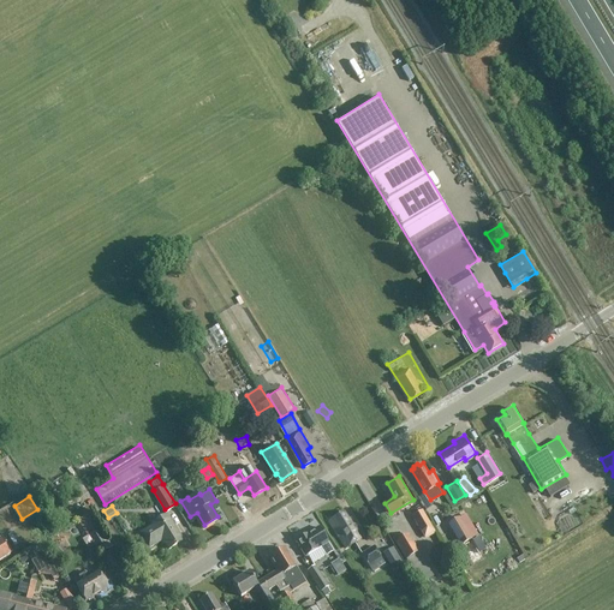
[(436,527),(423,507),(412,513),(425,534),(436,527)]
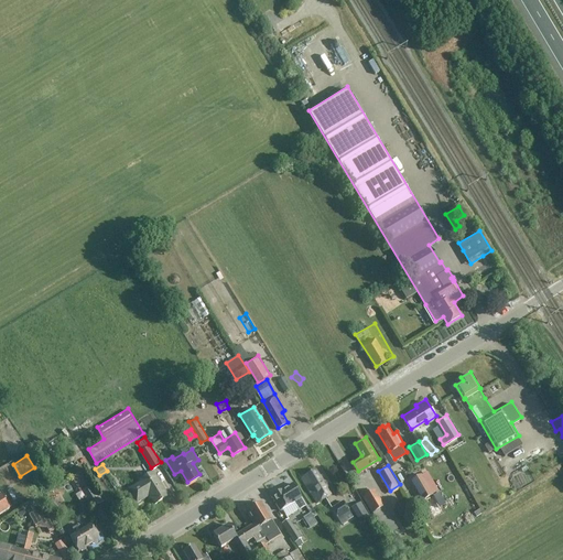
[(316,467),(303,476),(318,501),(331,493),(316,467)]
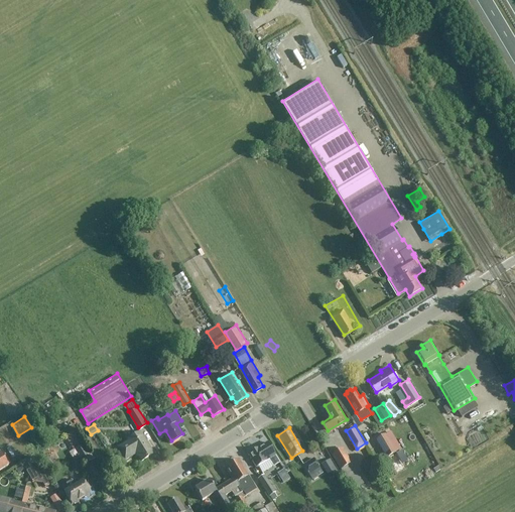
[(70,432),(67,434),(74,446),(76,446),(84,463),(95,457),(91,449),(88,451),(83,441),(75,428),(70,432)]
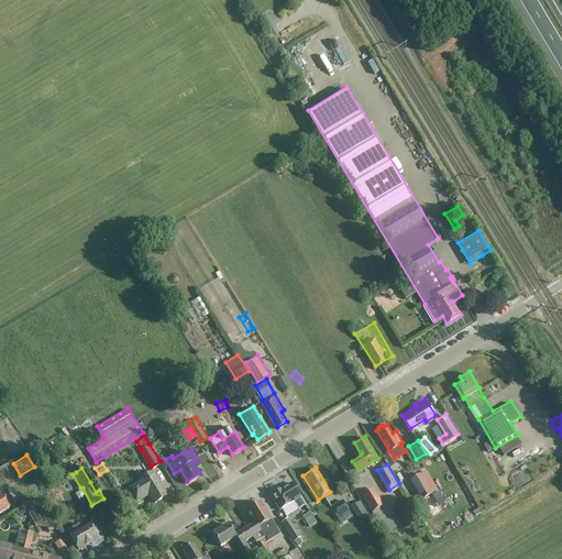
[(141,479),(129,486),(136,500),(150,492),(155,501),(168,493),(153,470),(141,478),(141,479)]
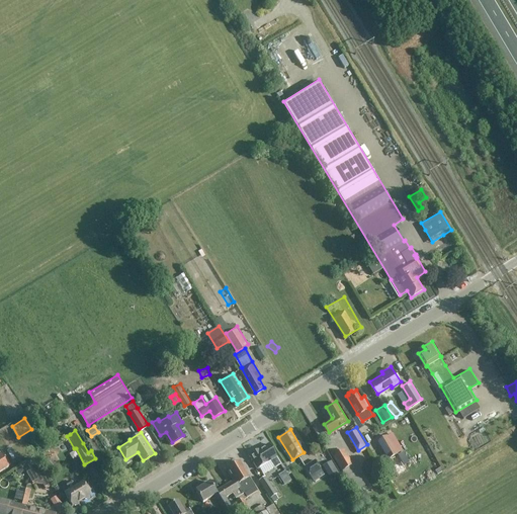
[(377,439),(388,457),(397,452),(386,433),(377,439)]
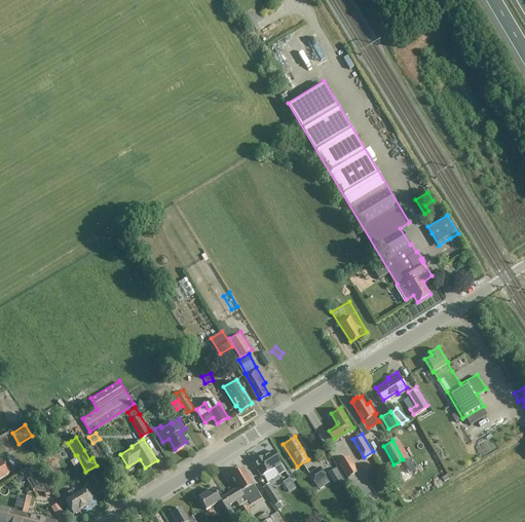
[(273,448),(254,460),(262,474),(274,465),(279,473),(286,469),(282,461),(273,448)]
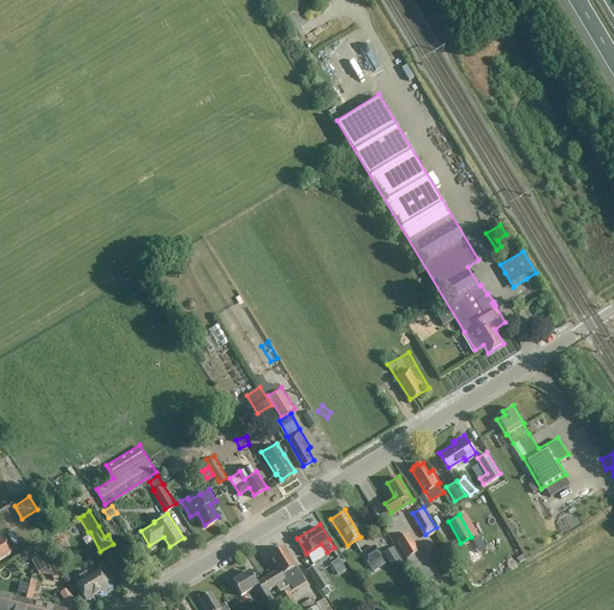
[(486,549),(501,540),(494,526),(478,534),(486,549)]
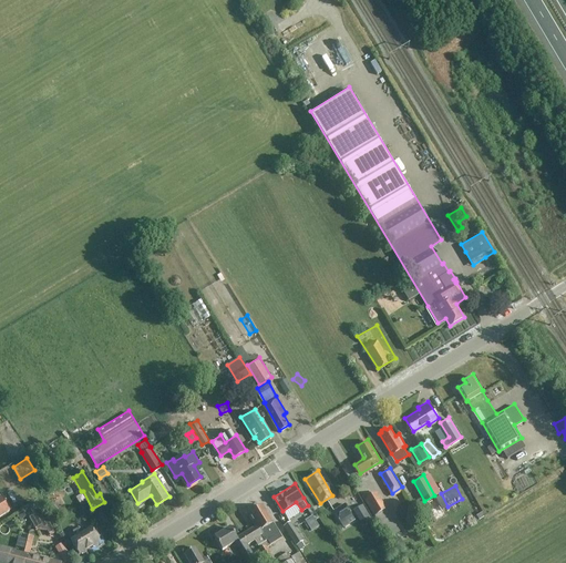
[(377,490),(364,497),(374,513),(387,505),(377,490)]
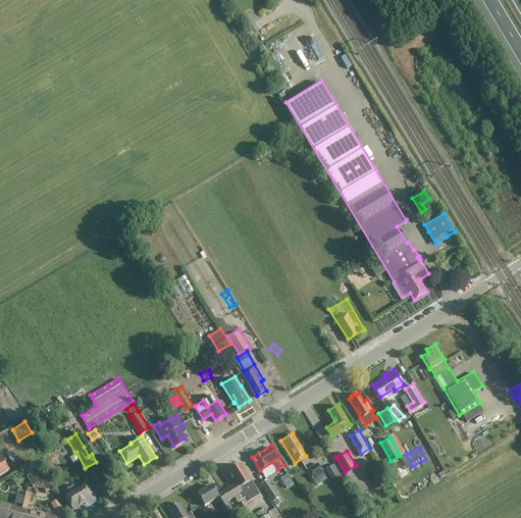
[(1,454),(0,454),(0,472),(11,465),(6,457),(3,458),(1,454)]
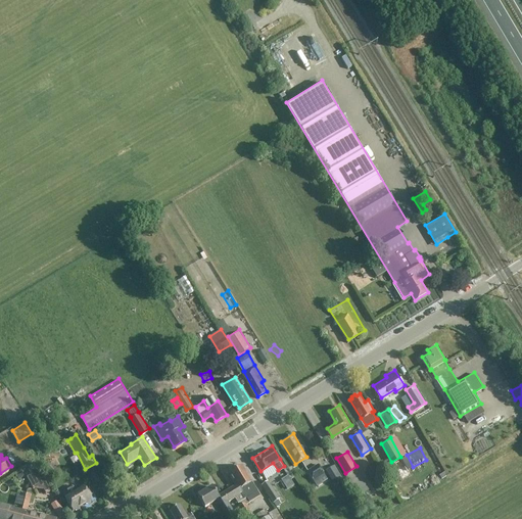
[(401,457),(394,462),(401,474),(409,470),(401,457)]
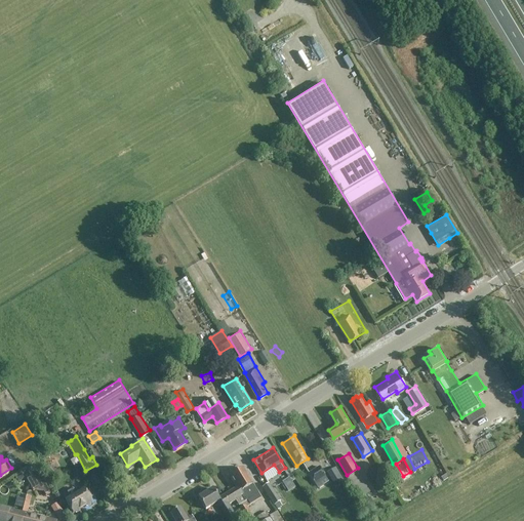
[(31,473),(40,468),(35,461),(28,465),(31,473)]
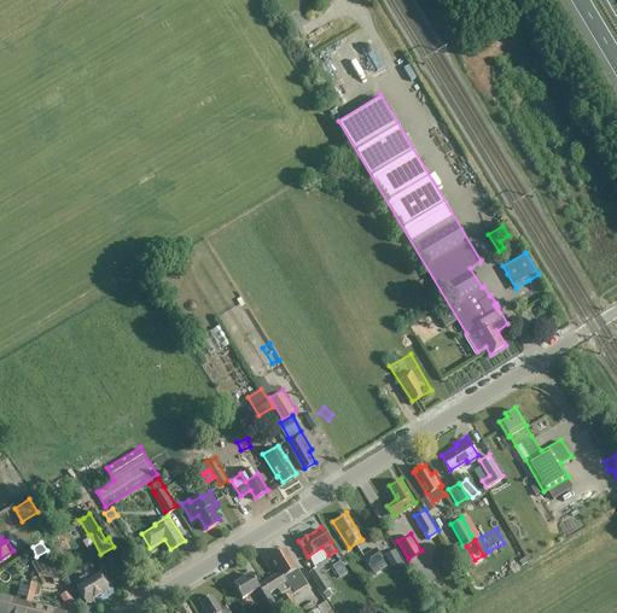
[(362,553),(371,566),(374,572),(388,564),(376,546),(362,553)]
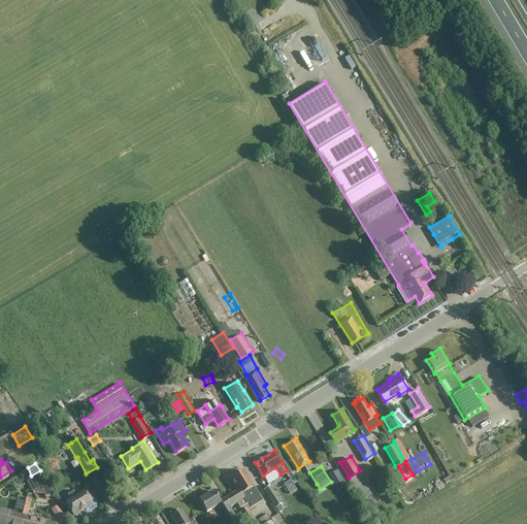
[(338,486),(347,482),(348,481),(338,466),(337,467),(329,472),(338,486)]
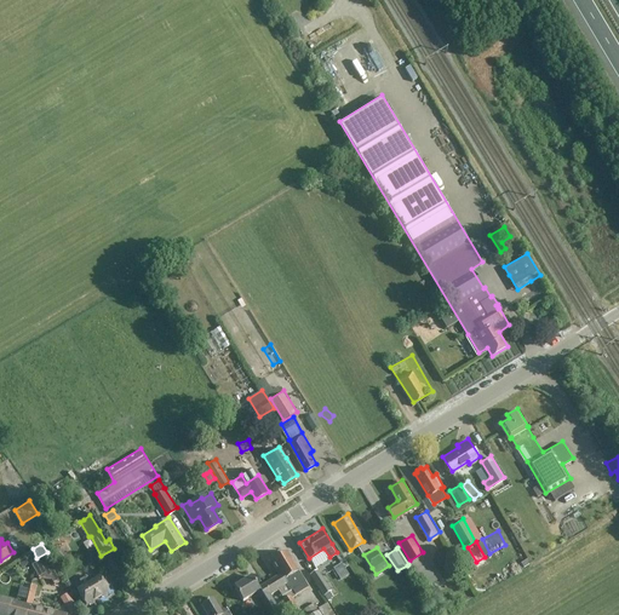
[(291,611),(299,607),(292,595),(308,584),(305,579),(287,550),(271,559),(280,573),(264,582),(270,592),(279,587),(285,597),(282,598),(291,611)]
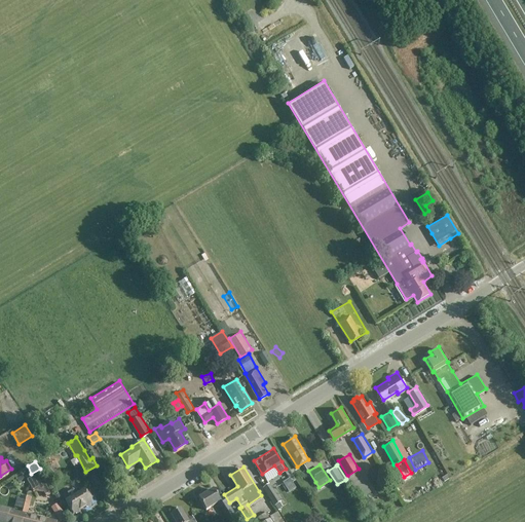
[(371,490),(359,469),(347,476),(360,497),(371,490)]
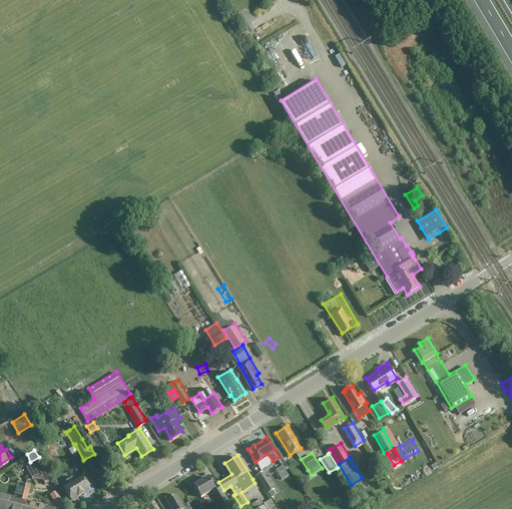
[(33,477),(35,476),(43,477),(45,482),(51,480),(46,470),(40,458),(27,466),(33,477)]
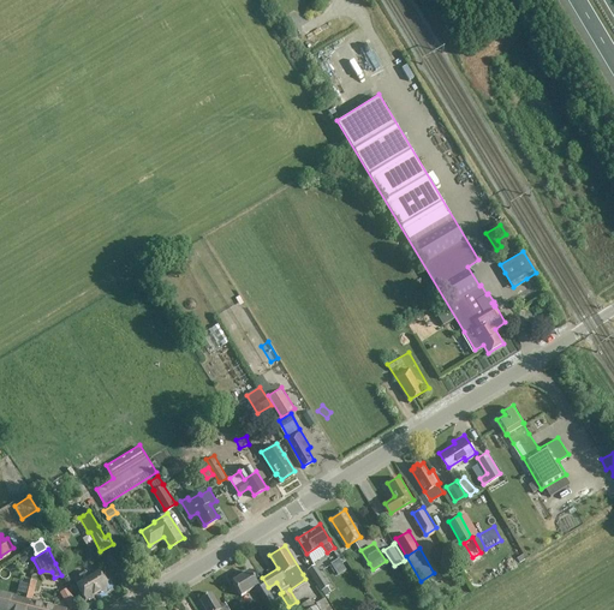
[(317,563),(332,585),(339,580),(325,558),(317,563)]
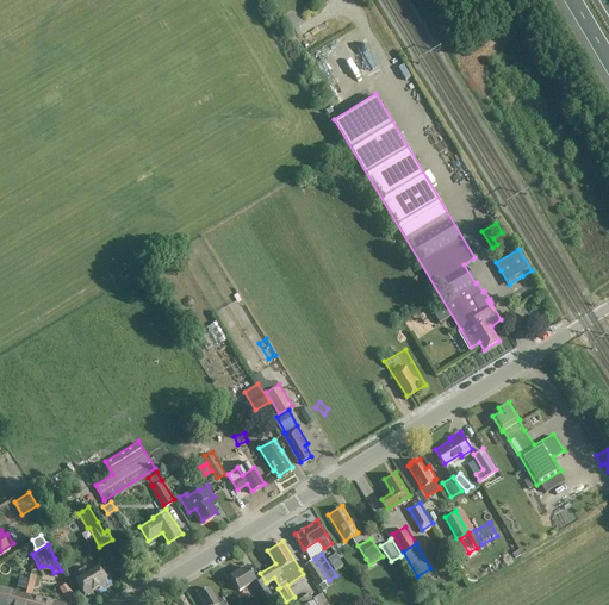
[(312,557),(305,562),(319,584),(327,579),(312,557)]
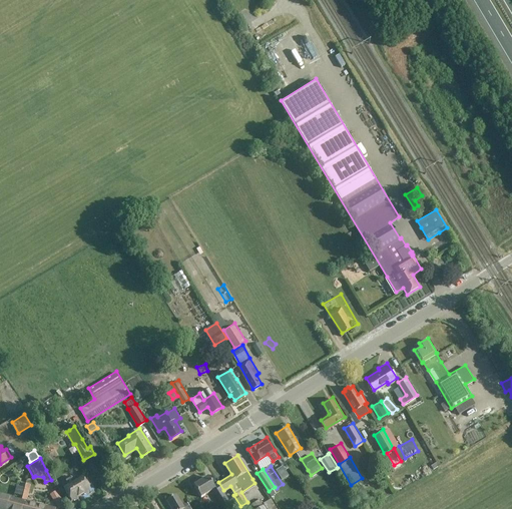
[(223,490),(218,482),(214,484),(208,475),(200,480),(199,479),(193,482),(194,484),(201,495),(206,492),(206,491),(212,488),(224,508),(231,504),(223,490)]
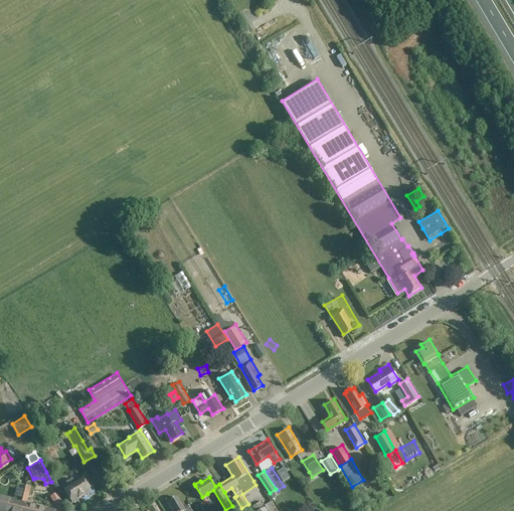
[(68,488),(63,491),(70,502),(90,490),(88,488),(91,486),(87,480),(83,482),(82,479),(74,484),(70,479),(65,482),(68,488)]
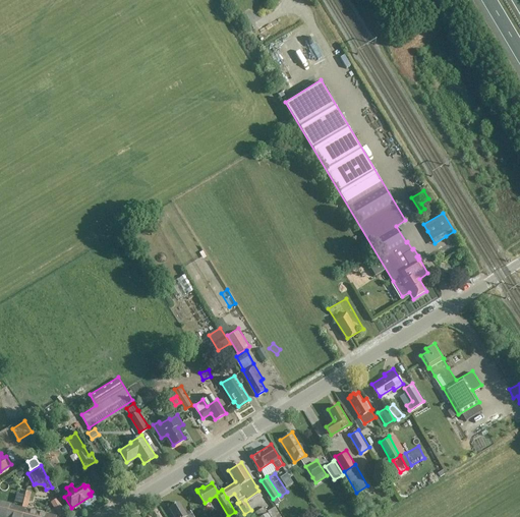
[(55,516),(56,514),(27,507),(32,490),(26,489),(22,506),(23,506),(19,516),(55,516)]
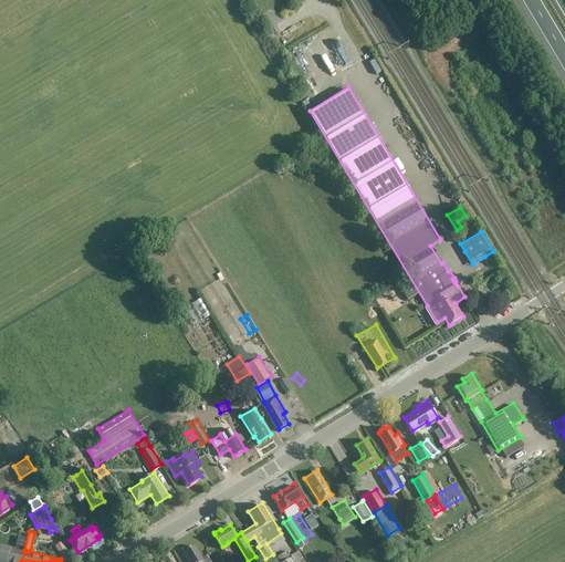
[(19,533),(16,542),(25,545),(28,536),(19,533)]
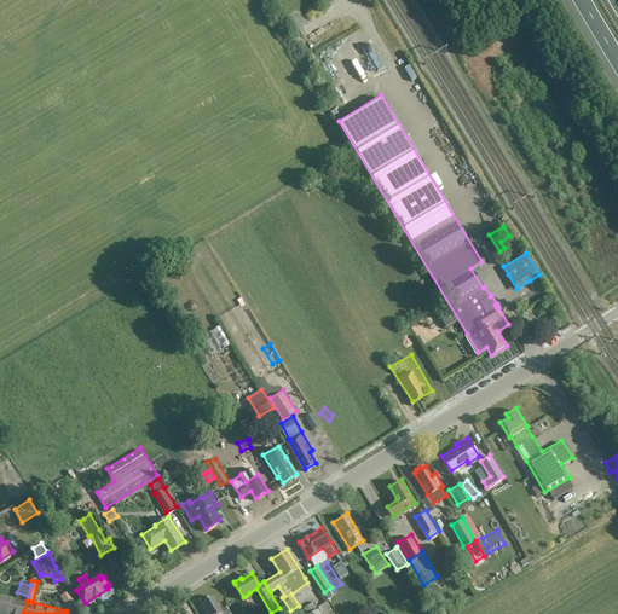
[(0,613),(4,613),(23,613),(28,601),(27,601),(0,594),(0,613)]
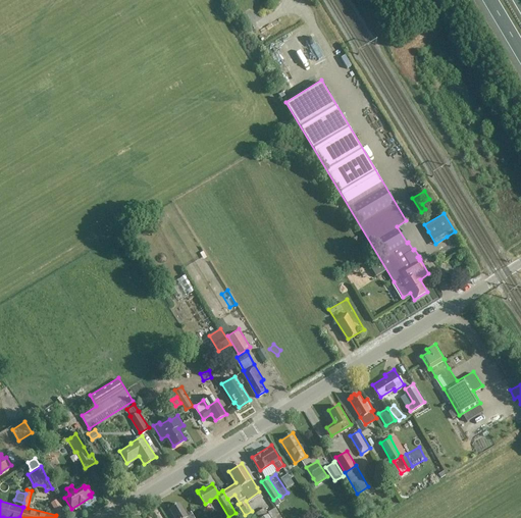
[(179,501),(169,507),(175,517),(195,517),(191,510),(187,513),(179,501)]
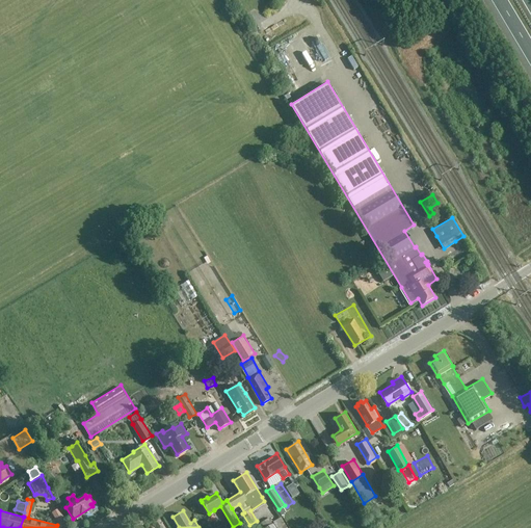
[(283,517),(286,523),(294,519),(291,512),(283,517)]
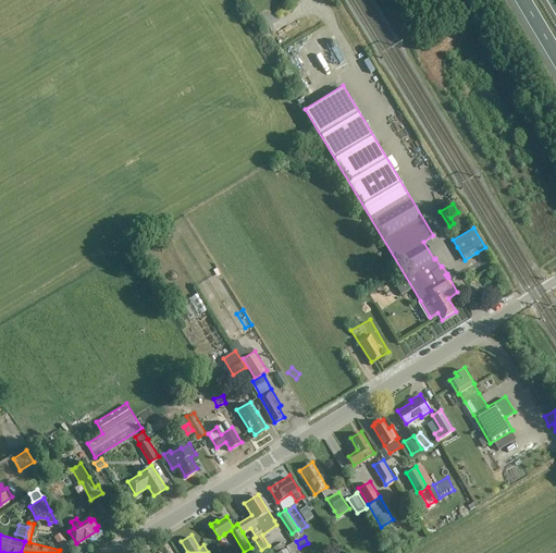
[(289,552),(286,547),(286,545),(283,540),(278,543),(282,550),(276,552),(289,552)]
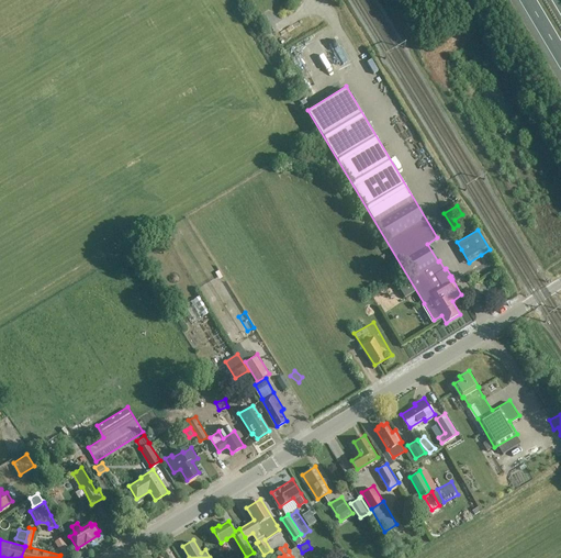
[(289,550),(289,551),(292,557),(303,557),(296,546),(289,550)]
